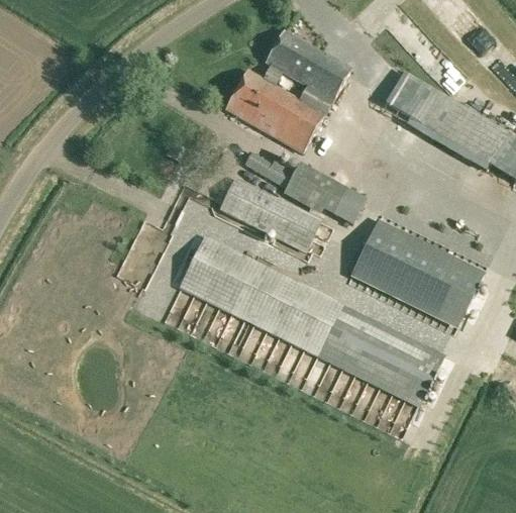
[(302,152),(350,68),(284,30),(265,63),(269,65),(261,79),(247,71),(225,109),(302,152)]
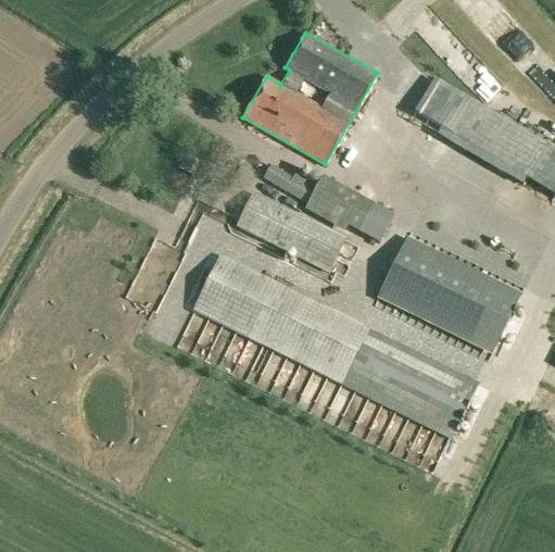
[(184,152),(177,165),(190,173),(198,160),(184,152)]
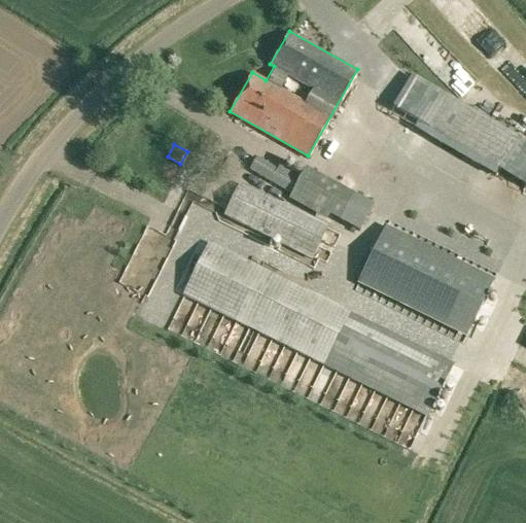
[(288,193),(358,229),(372,203),(304,165),(299,175),(279,163),(276,166),(256,154),(247,168),(289,192),(288,193)]
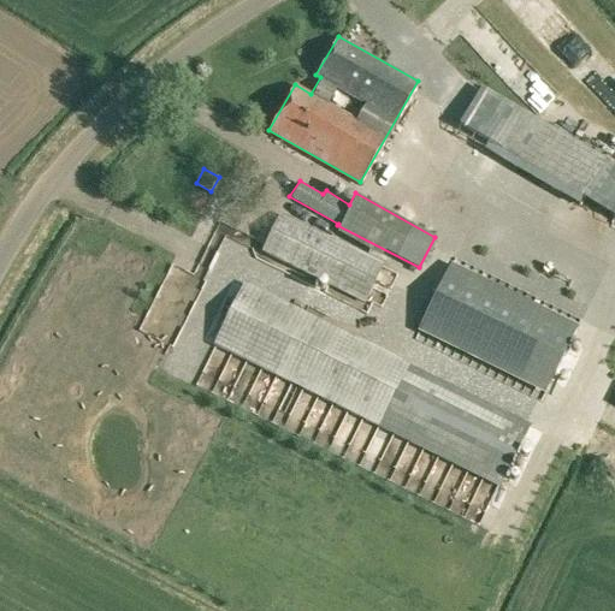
[(394,315),(418,270),(385,254),(380,261),(323,233),(327,224),(314,218),(309,227),(278,212),(260,249),(394,315)]
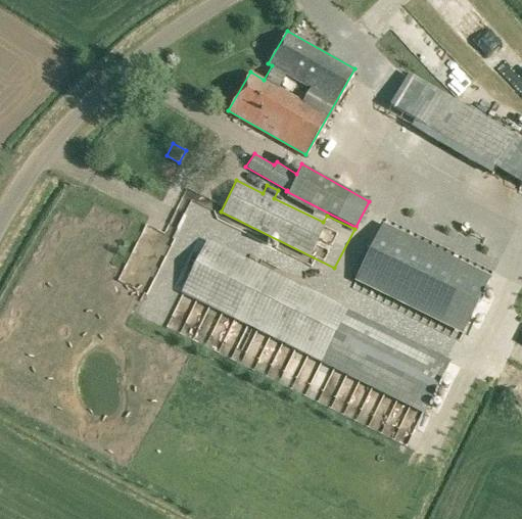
[(490,276),(382,222),(354,278),(463,332),(490,276)]
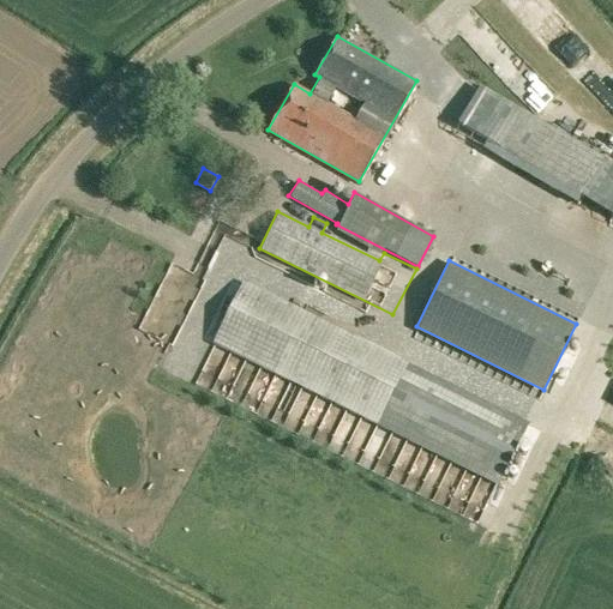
[(336,326),(241,281),(212,341),(378,423),(413,349),(359,319),(358,321),(342,314),(336,326)]
